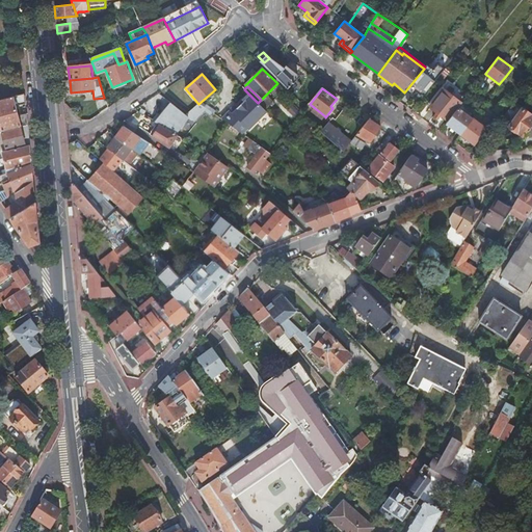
[(461,105),(461,104),(443,89),(429,107),(448,122),(458,109),(461,105)]
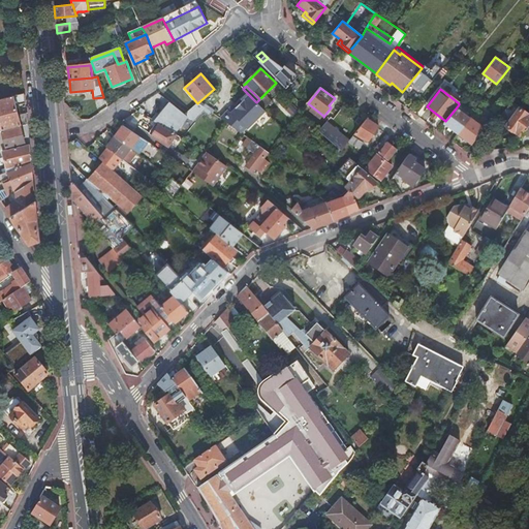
[(0,128),(1,131),(26,124),(25,113),(17,115),(13,103),(19,104),(24,103),(23,93),(0,99),(0,128)]
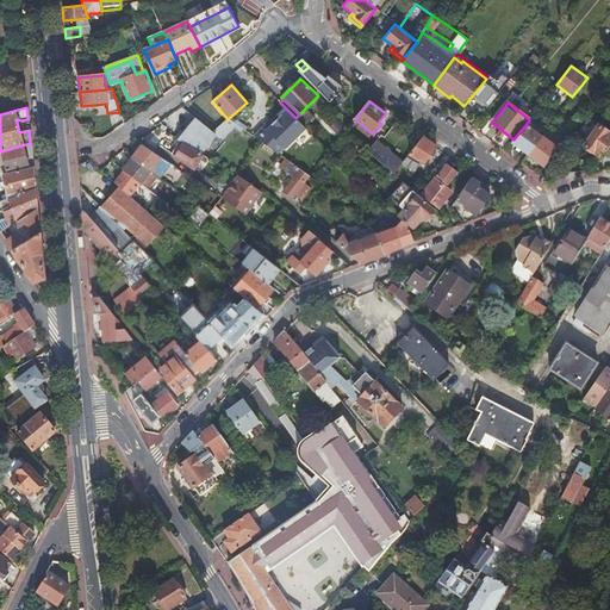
[(285,149),(306,129),(304,126),(296,118),(287,110),(273,124),(266,131),(263,128),(254,137),(279,155),(285,149)]
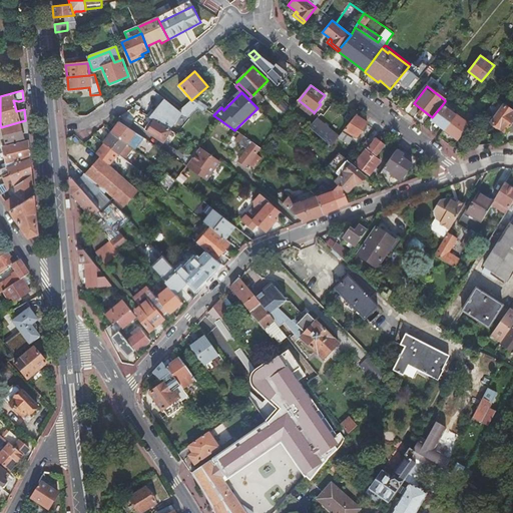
[(252,98),(251,96),(248,99),(255,106),(264,98),(258,92),(255,95),(252,98)]
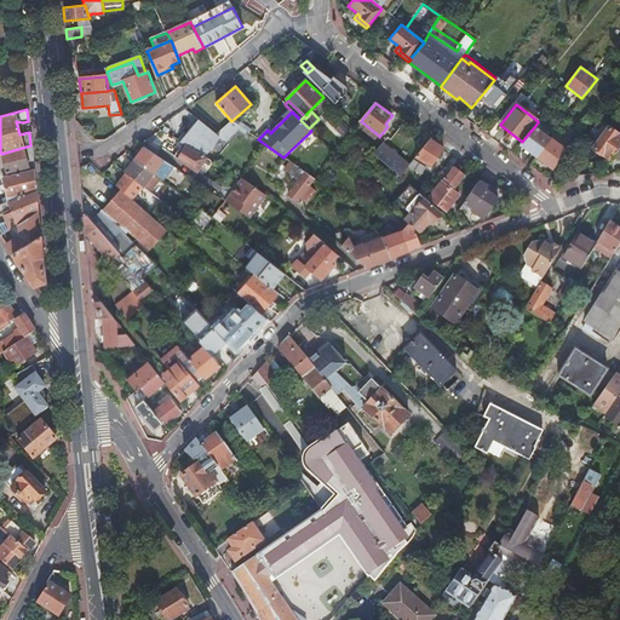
[(619,130),(618,133),(598,119),(583,141),(593,148),(592,149),(609,161),(613,156),(619,145),(619,130)]
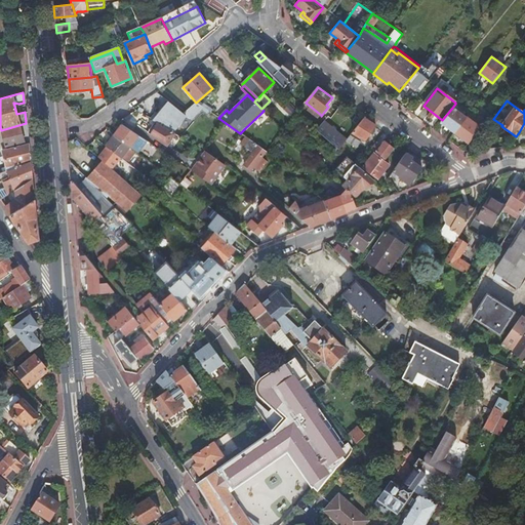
[(169,103),(167,102),(153,121),(157,123),(172,132),(185,116),(192,122),(202,107),(196,103),(184,113),(184,114),(169,103)]
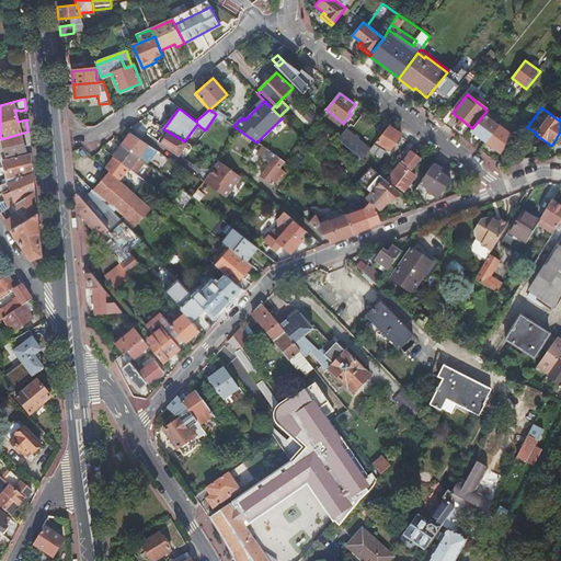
[(497,126),(501,122),(487,111),(483,115),(497,126)]
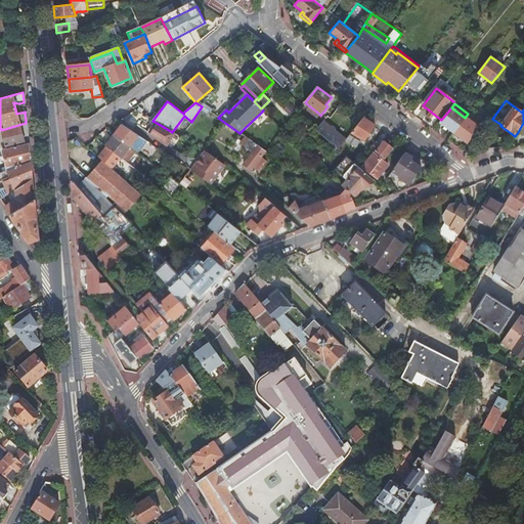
[(320,115),(310,106),(307,110),(317,119),(320,115)]
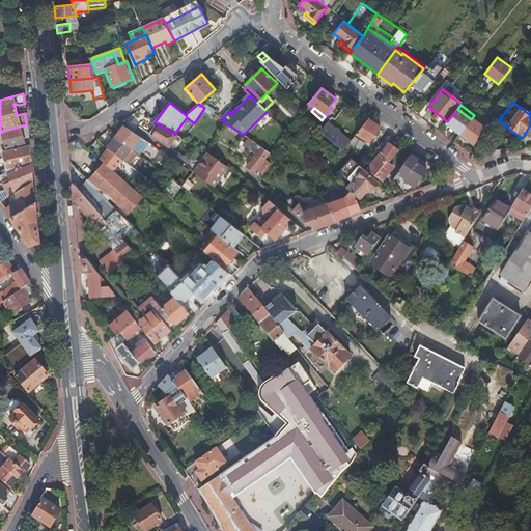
[(447,121),(445,123),(459,135),(471,119),(457,109),(447,121)]
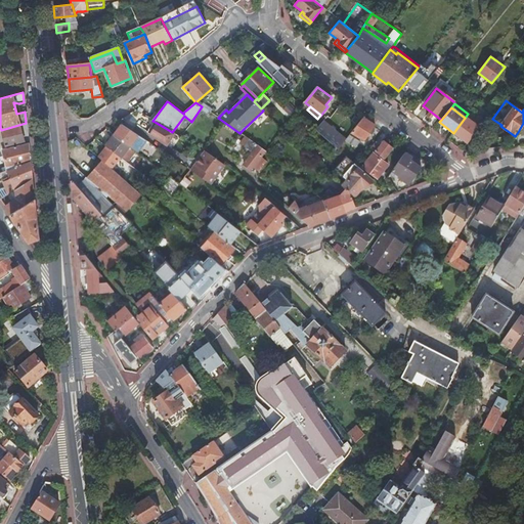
[(474,124),(465,118),(453,133),(459,137),(468,143),(484,122),(479,118),(474,124)]
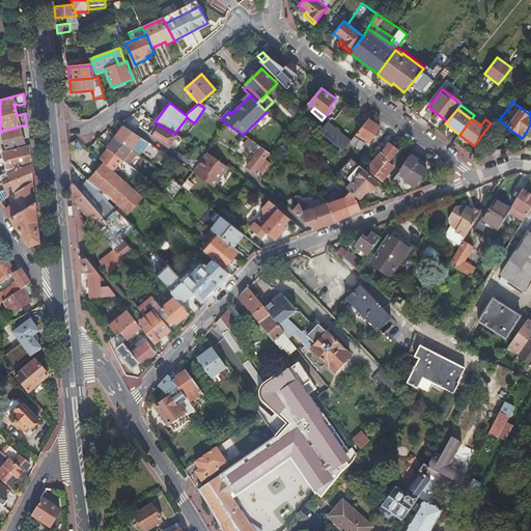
[(379,129),(367,120),(352,141),(356,145),(359,141),(361,143),(364,140),(368,143),(379,129)]
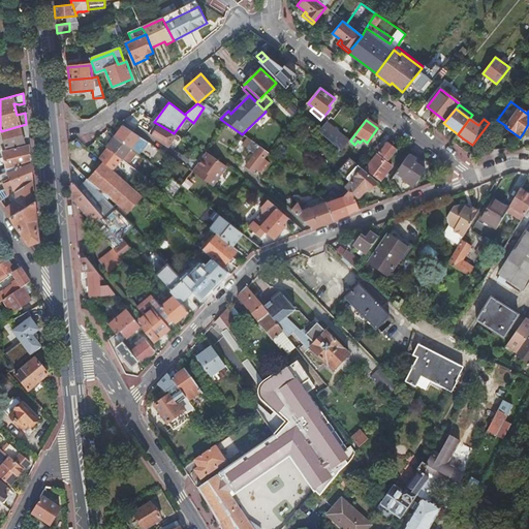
[(328,123),(319,131),(322,134),(330,125),(328,123)]
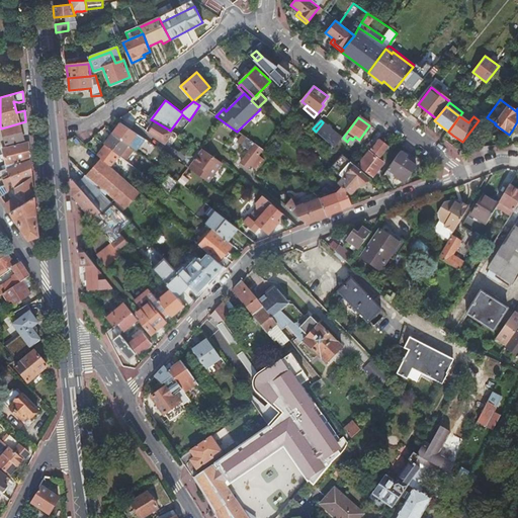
[(0,148),(1,148),(27,142),(25,121),(1,128),(0,128),(0,148)]
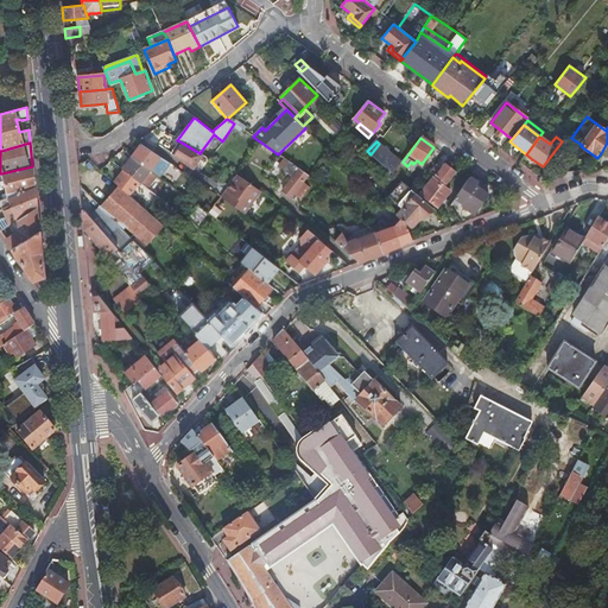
[(200,153),(182,143),(172,156),(192,169),(202,154),(200,153)]
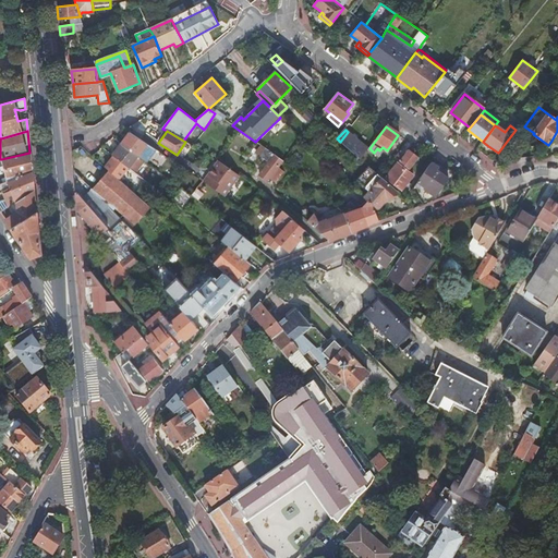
[(348,132),(340,142),(356,156),(361,159),(368,149),(348,132)]
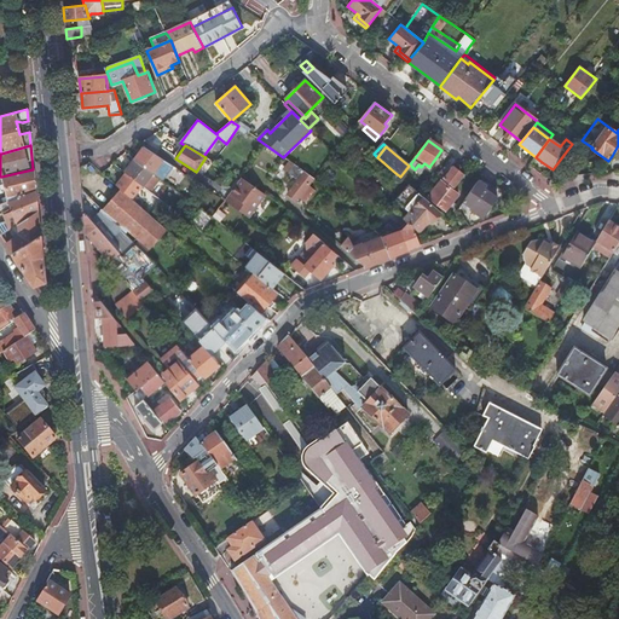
[(162,160),(144,148),(134,160),(152,174),(156,168),(162,160)]
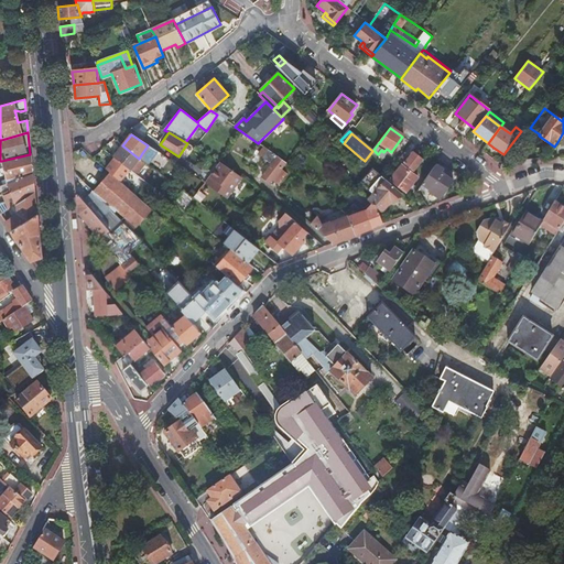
[(139,159),(122,145),(114,158),(115,159),(123,165),(129,170),(137,175),(143,166),(138,161),(139,159)]
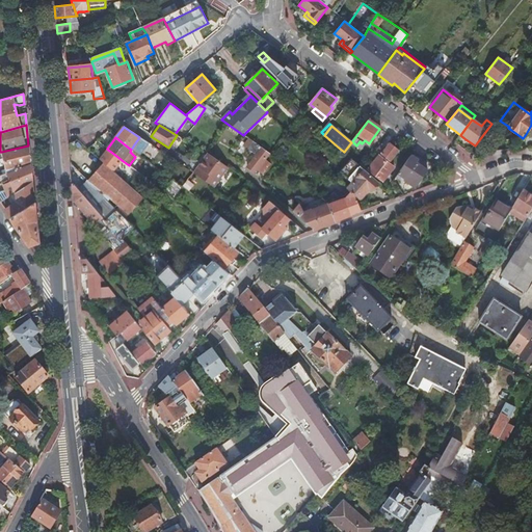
[(377,150),(374,153),(379,156),(389,163),(398,151),(389,143),(381,153),(377,150)]
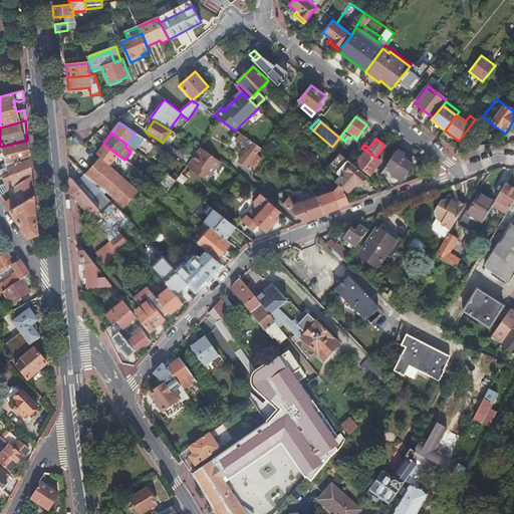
[(6,167),(29,158),(27,141),(1,147),(3,154),(0,154),(0,158),(2,158),(2,160),(4,160),(6,167)]
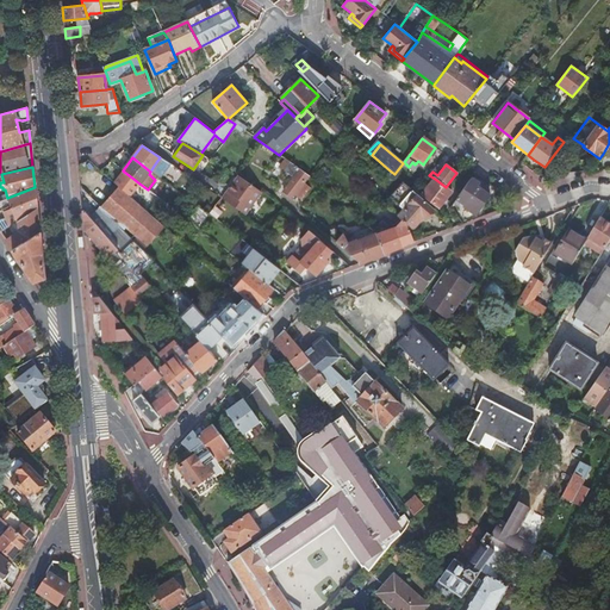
[(310,176),(300,170),(284,192),(292,199),(310,176)]
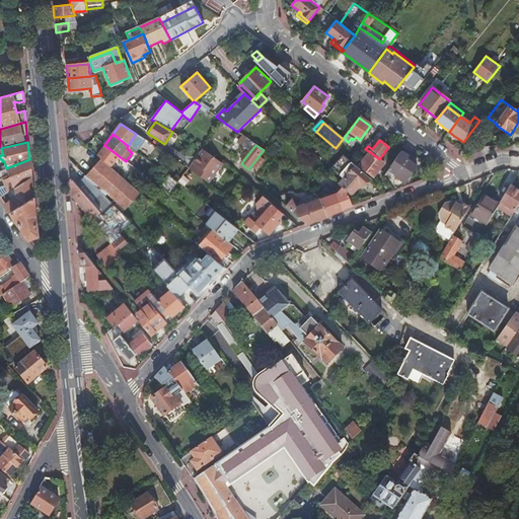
[(105,146),(96,156),(100,159),(109,167),(119,156),(114,152),(105,146)]
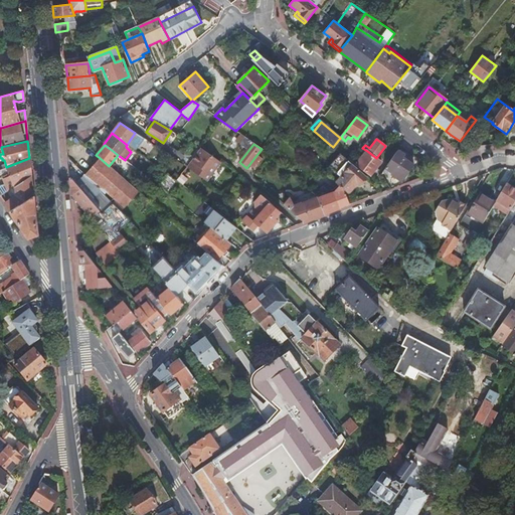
[(220,163),(201,149),(187,168),(205,182),(220,163)]
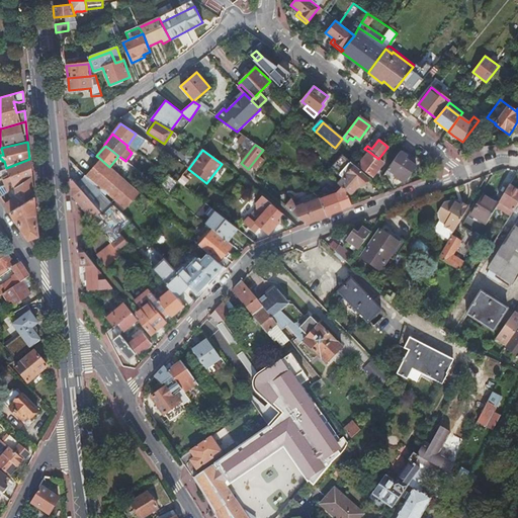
[(378,159),(369,152),(358,165),(373,176),(370,179),(376,184),(383,176),(381,171),(378,169),(383,163),(378,159)]
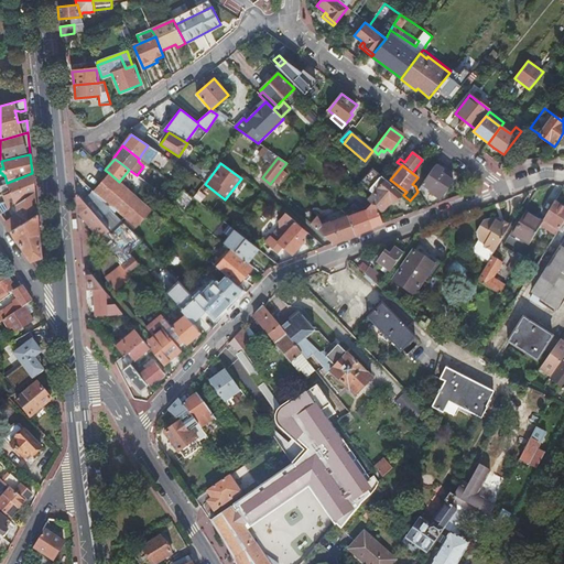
[(436,165),(423,185),(429,190),(429,192),(440,199),(453,182),(441,173),(443,170),(436,165)]
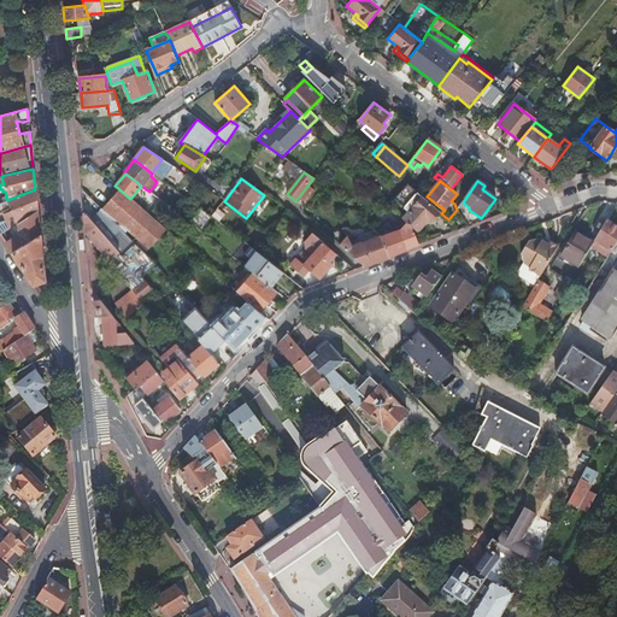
[(403,219),(407,223),(412,228),(413,229),(417,231),(428,219),(430,222),(440,212),(423,197),(422,197),(421,195),(409,184),(395,200),(405,209),(406,209),(410,212),(403,219)]
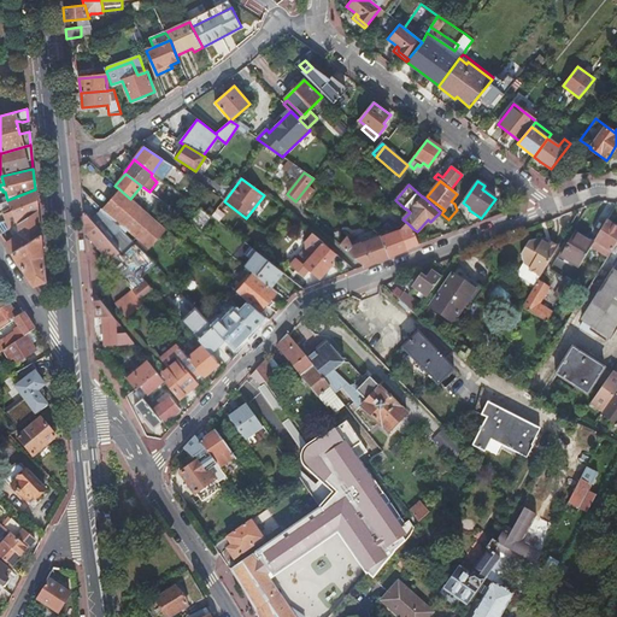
[(12,227),(37,210),(35,189),(7,200),(0,203),(0,212),(10,206),(12,211),(4,215),(5,219),(9,229),(12,227)]
